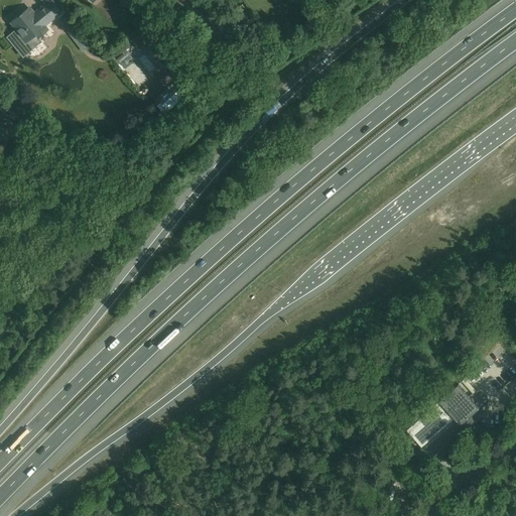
[(17,30),(14,32),(7,37),(16,48),(25,40),(28,44),(29,44),(31,46),(35,46),(37,44),(38,41),(37,37),(46,30),(43,26),(59,12),(50,0),(44,5),(45,6),(35,15),(31,10),(28,13),(26,11),(17,18),(16,18),(12,21),(12,22),(11,23),(17,30)]
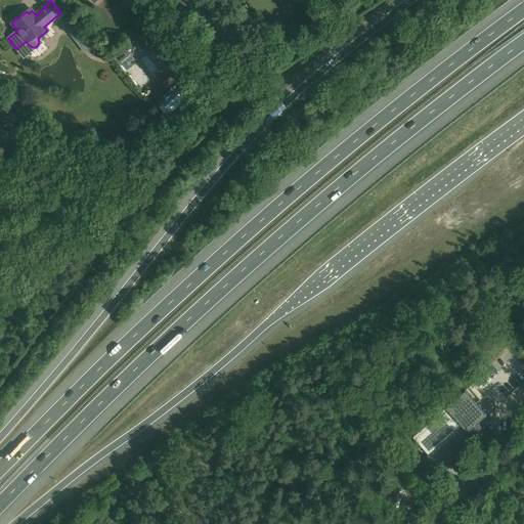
[(170,19),(162,24),(172,40),(183,34),(179,26),(175,28),(170,19)]
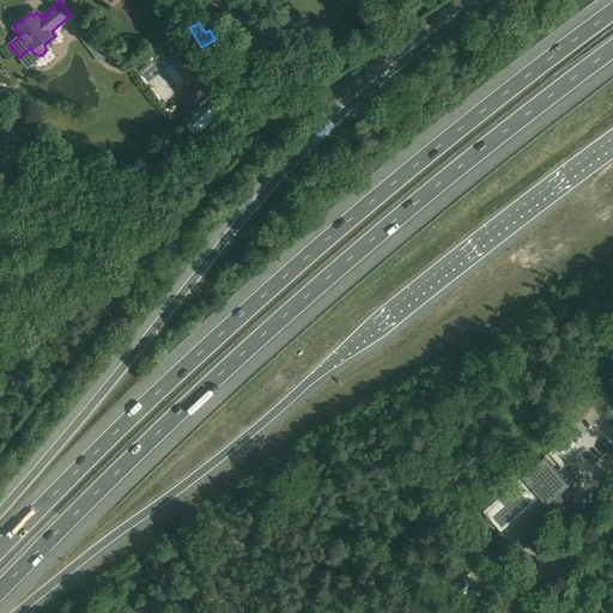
[(107,48),(95,34),(86,40),(99,54),(107,48)]
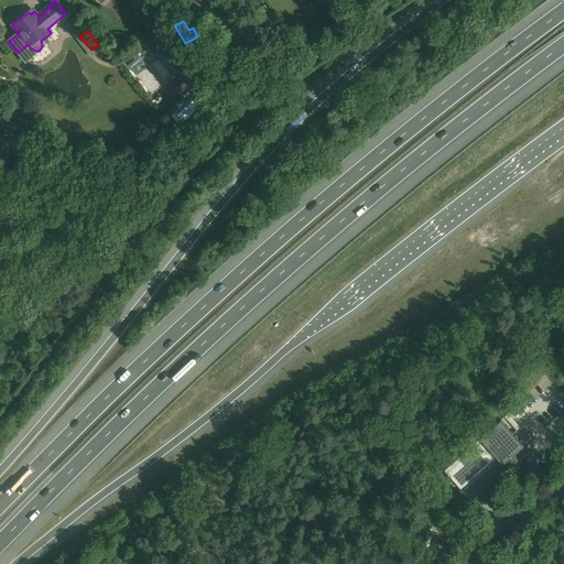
[(218,43),(227,38),(228,36),(225,31),(215,38),(218,43)]
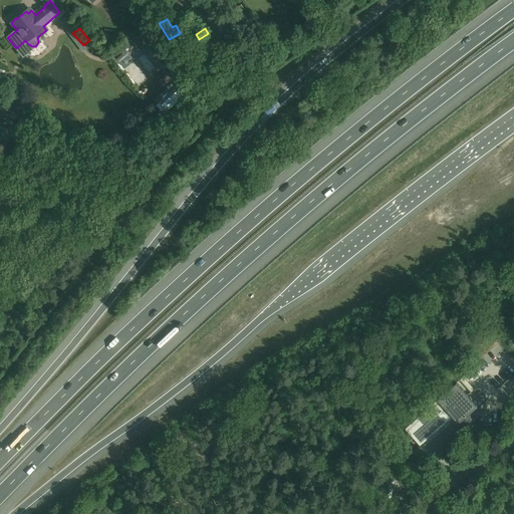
[(212,40),(211,40),(204,44),(203,45),(207,51),(216,46),(212,40)]
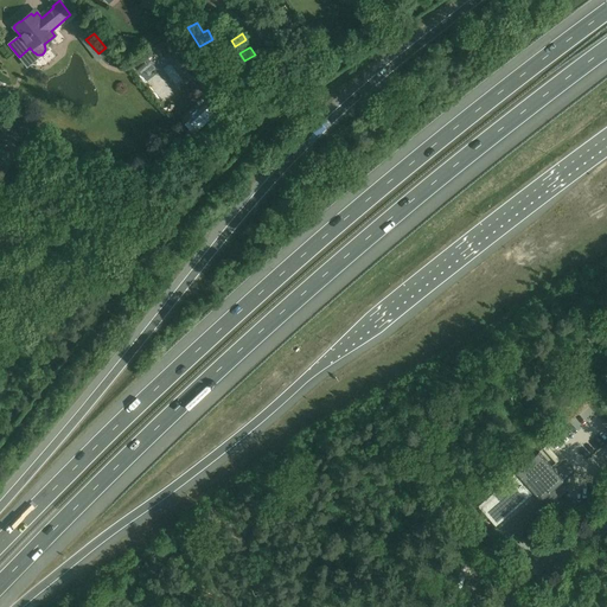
[(160,145),(159,155),(172,157),(172,145),(160,145)]
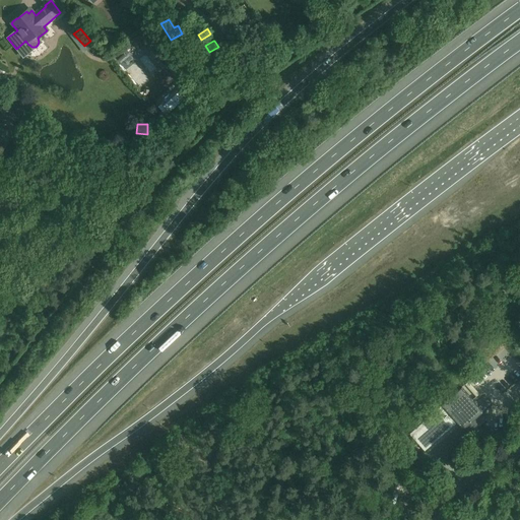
[(0,146),(9,138),(0,127),(0,146)]
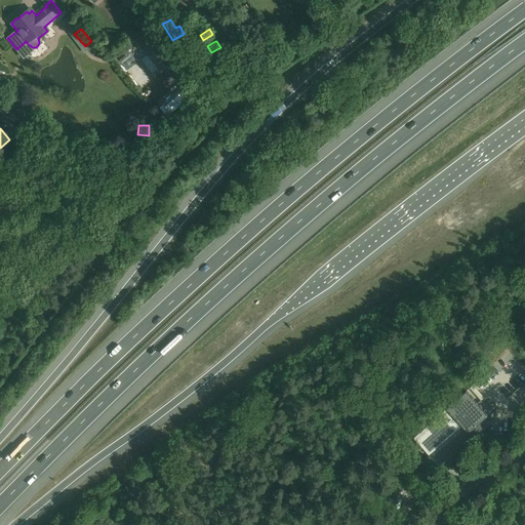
[(413,437),(429,455),(430,454),(461,426),(465,429),(473,438),(492,420),(490,417),(467,391),(455,400),(413,437)]
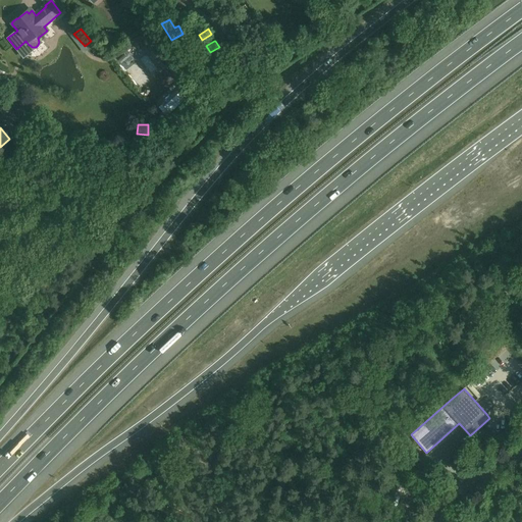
[(409,485),(406,481),(401,484),(404,489),(409,485)]
